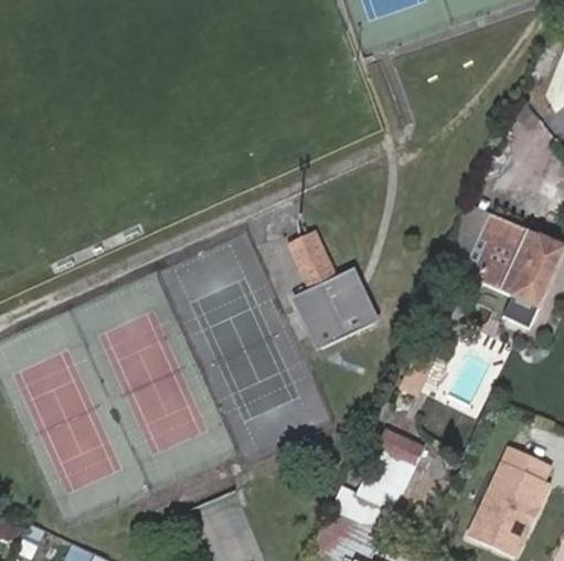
[(460,272),(490,210),(471,201),(442,263),(460,272)]
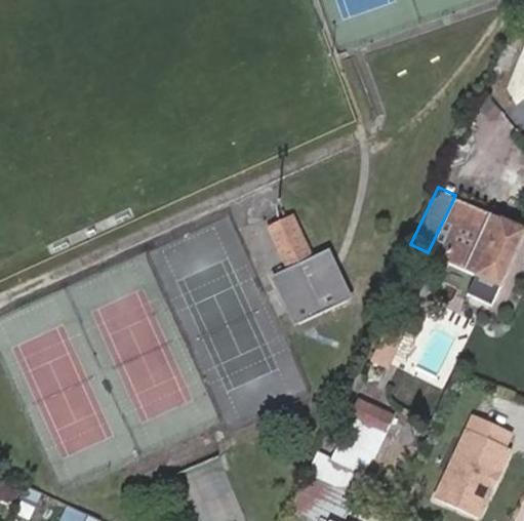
[(523,227),(455,195),(428,252),(475,275),(468,292),(490,304),(523,231),(523,227)]
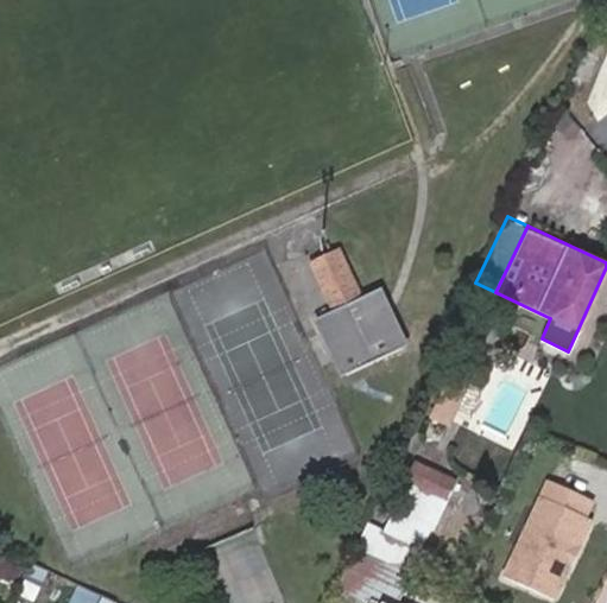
[(362,293),(340,246),(311,259),(333,308),(318,313),(346,373),(404,347),(377,287),(362,293)]
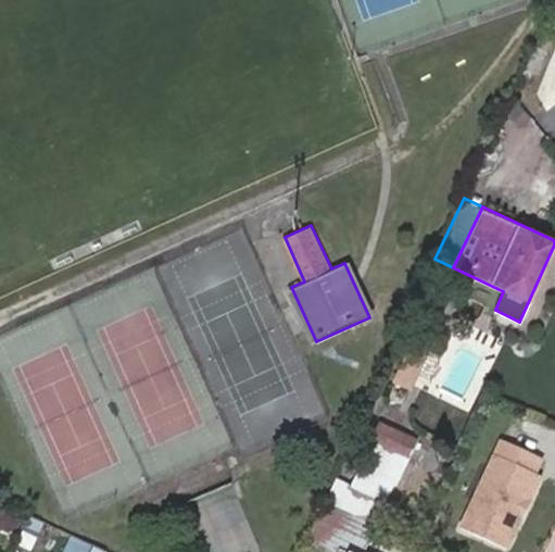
[(408,385),(425,349),(412,342),(394,378),(408,385)]
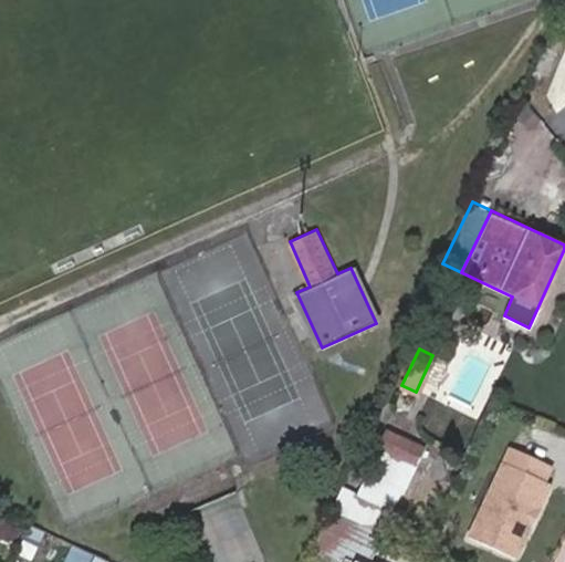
[(366,475),(398,490),(401,492),(404,488),(414,492),(425,469),(415,465),(424,446),(387,429),(366,475)]
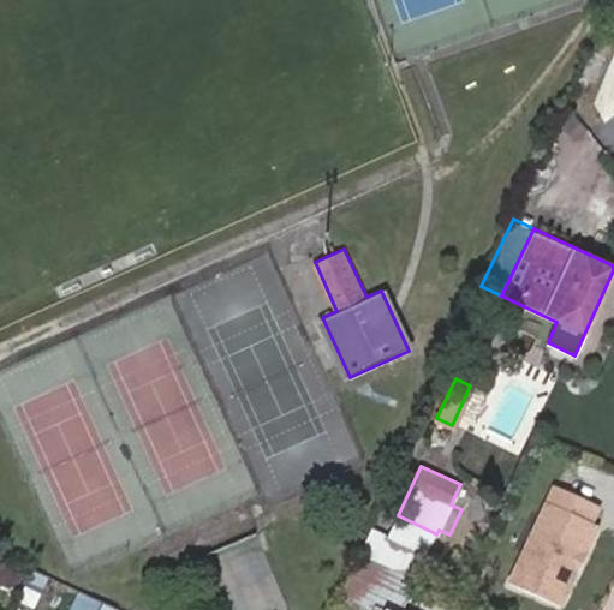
[(604,508),(560,488),(547,516),(549,527),(540,550),(529,554),(514,586),(566,609),(582,574),(580,569),(586,557),(591,555),(603,528),(597,525),(604,508)]
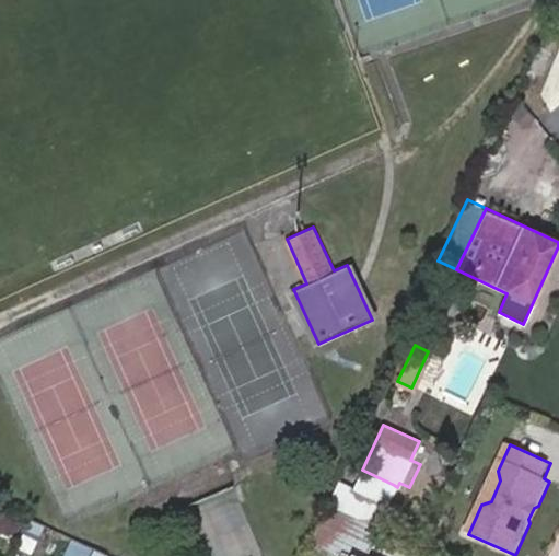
[(434,450),(429,448),(423,460),(428,461),(428,470),(433,472),(441,465),(444,456),(444,448),(439,446),(434,450)]
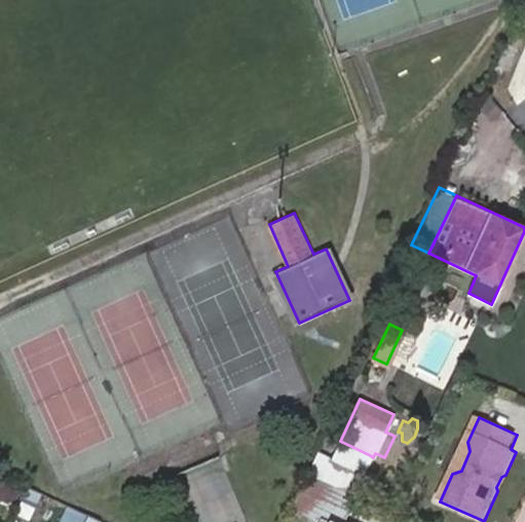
[(340,441),(333,457),(363,472),(370,455),(340,441)]
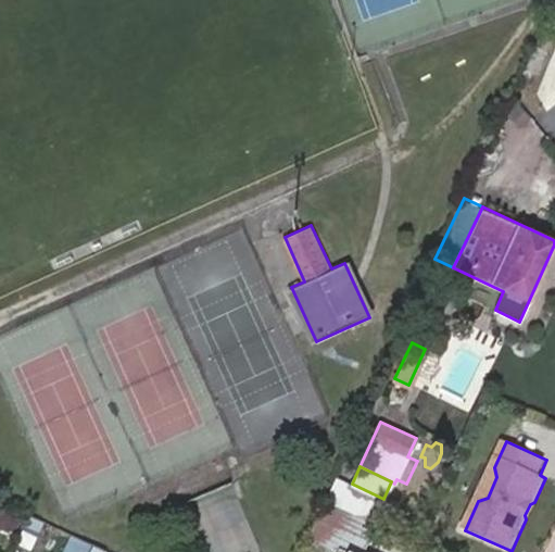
[(337,476),(326,500),(329,501),(373,522),(383,499),(352,484),(337,476)]
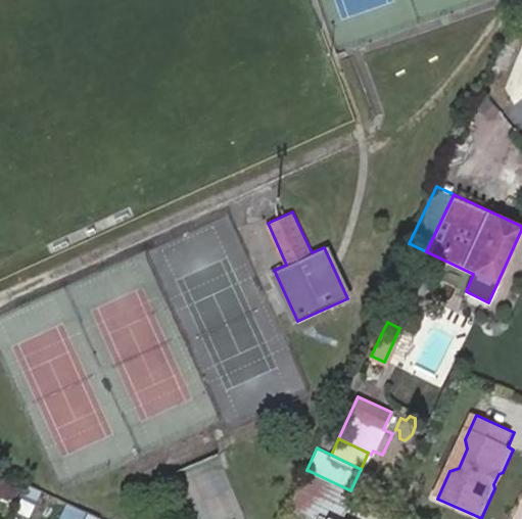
[(216,455),(176,472),(193,518),(236,518),(242,517),(216,455)]
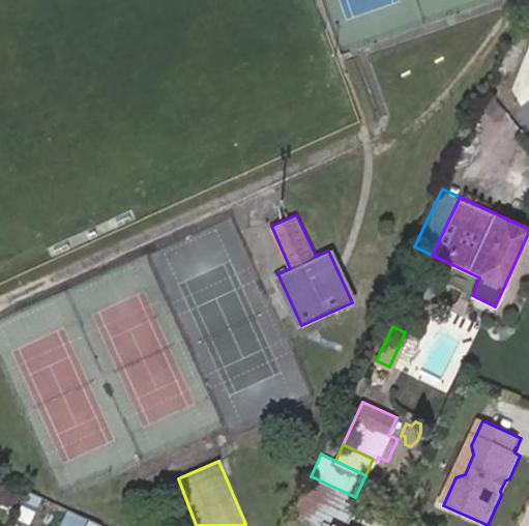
[(342,525),(355,497),(314,477),(297,513),(324,525),(342,525)]
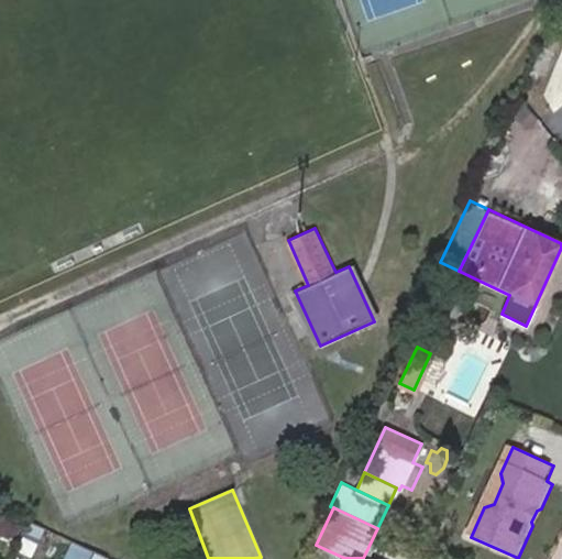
[(102,558),(103,558),(70,543),(62,558),(102,558)]
